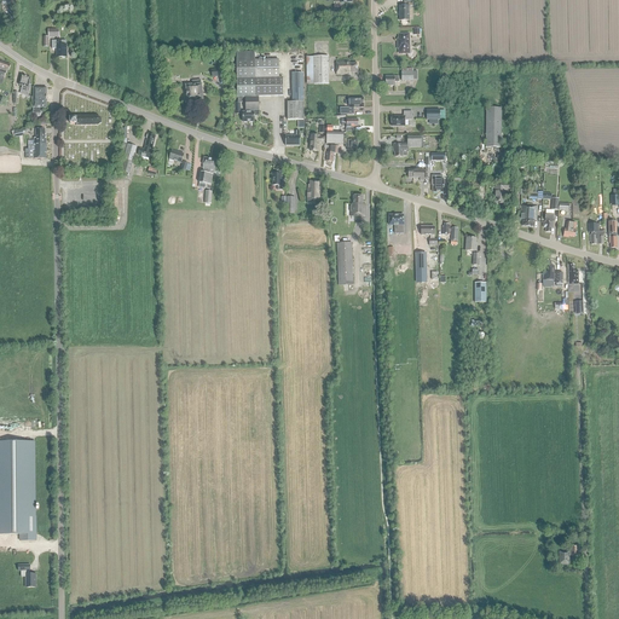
[(399,6),(399,21),(409,21),(409,6),(414,6),(412,1),(404,1),(404,6),(399,6)]
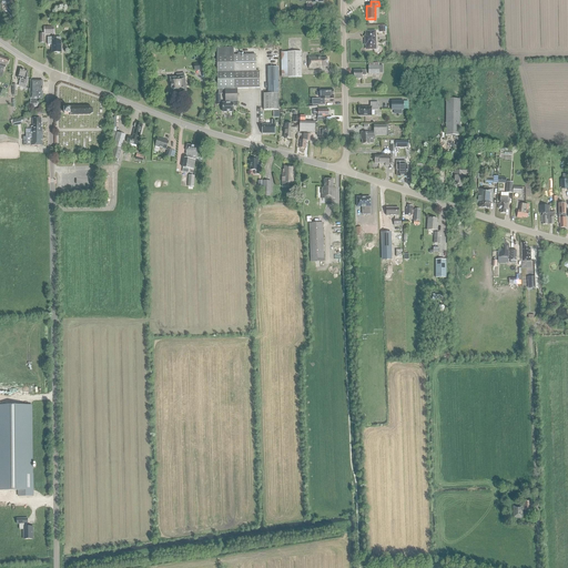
[(365,44),(366,44),(366,49),(375,49),(375,32),(365,32),(366,37),(365,37),(365,44)]
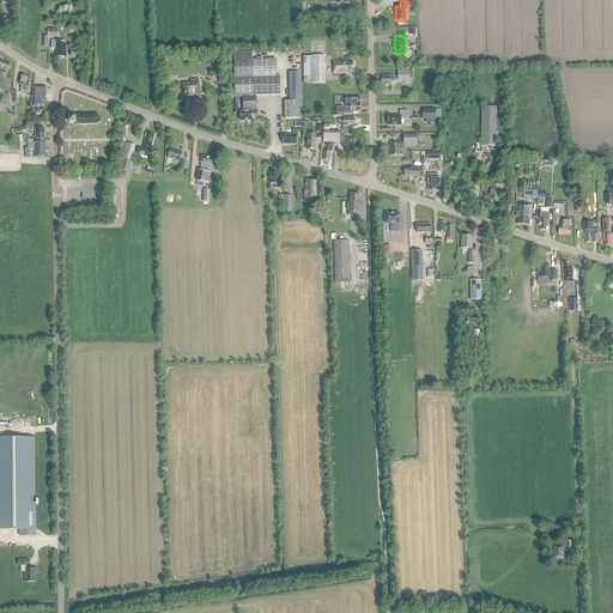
[(52,41),(52,48),(56,48),(56,58),(66,58),(66,44),(66,41),(60,41),(56,41),(52,41)]
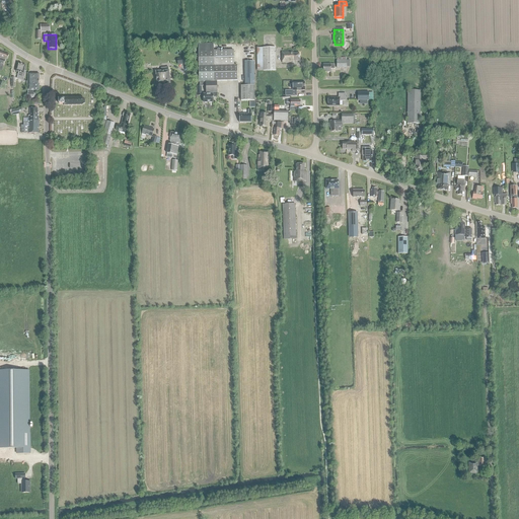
[(200,81),(200,86),(206,86),(206,95),(204,95),(204,103),(214,102),(213,94),(217,94),(217,88),(218,87),(217,86),(216,86),(216,81),(238,80),(237,66),(233,66),(233,50),(213,51),(212,45),(197,45),(199,81),(200,81)]
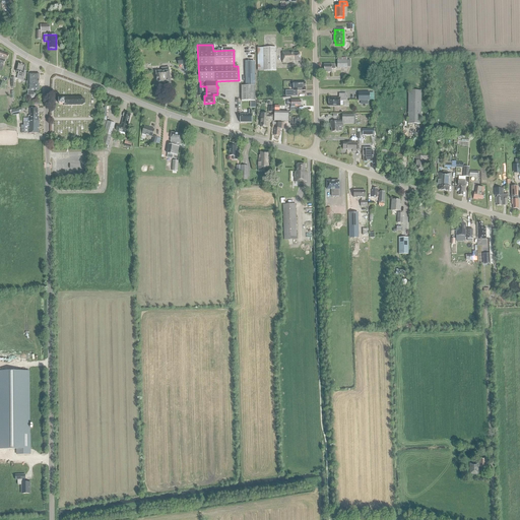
[(263,48),(264,71),(276,71),(276,48),(263,48)]
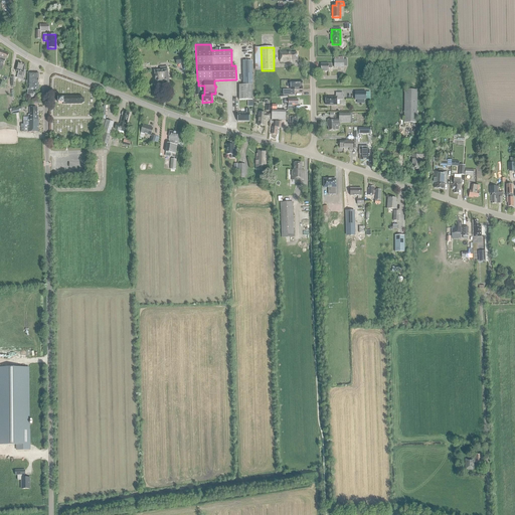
[(291,50),(280,51),(280,63),(291,62),(291,61),(297,61),(297,52),(291,52),(291,50)]
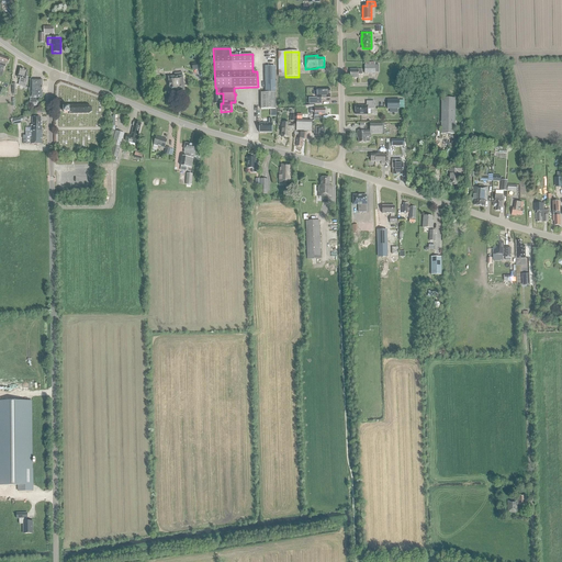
[(0,56),(0,70),(3,71),(6,64),(7,65),(9,59),(0,56)]
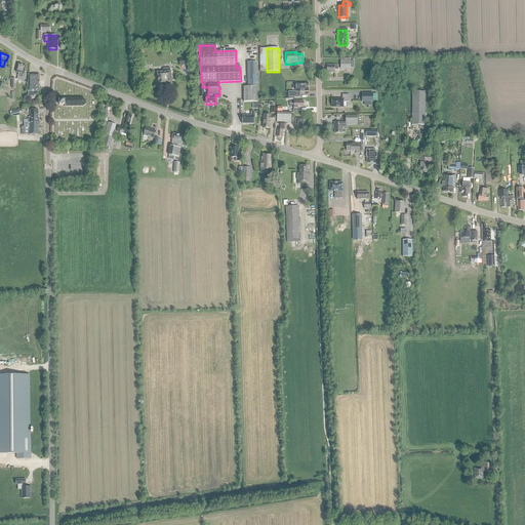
[(340,61),(340,69),(351,69),(351,61),(340,61)]
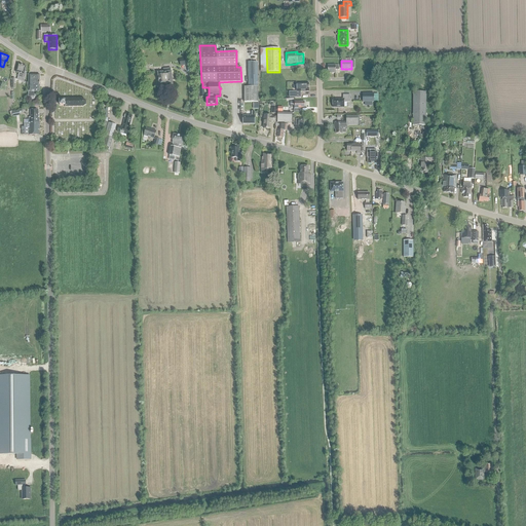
[(243,103),(258,103),(257,62),(248,62),(249,87),(243,87),(243,103)]
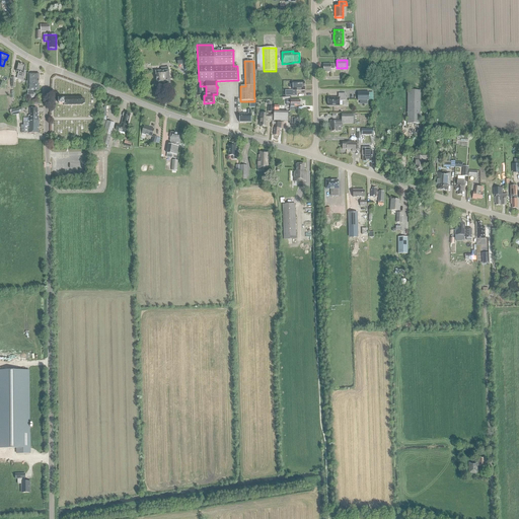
[(19,72),(17,79),(23,81),(26,71),(23,70),(25,65),(17,63),(15,71),(19,72)]
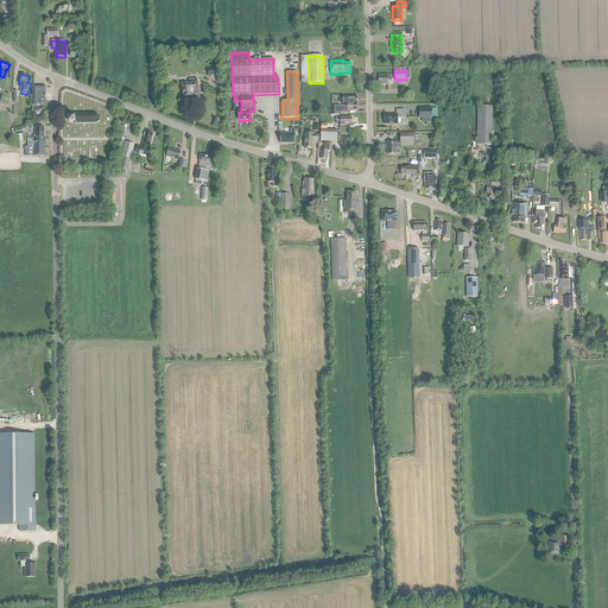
[(391,81),(391,75),(387,75),(378,75),(378,84),(387,84),(387,81),(391,81)]
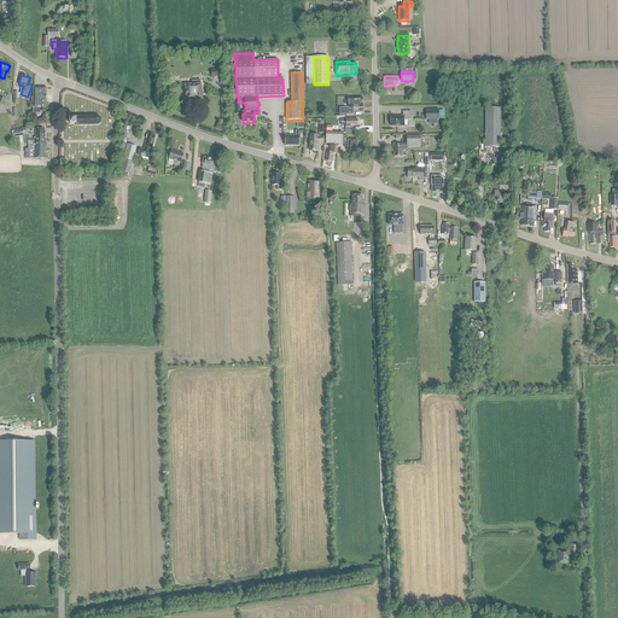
[(185,86),(186,103),(202,100),(200,85),(199,80),(191,81),(192,85),(185,86)]
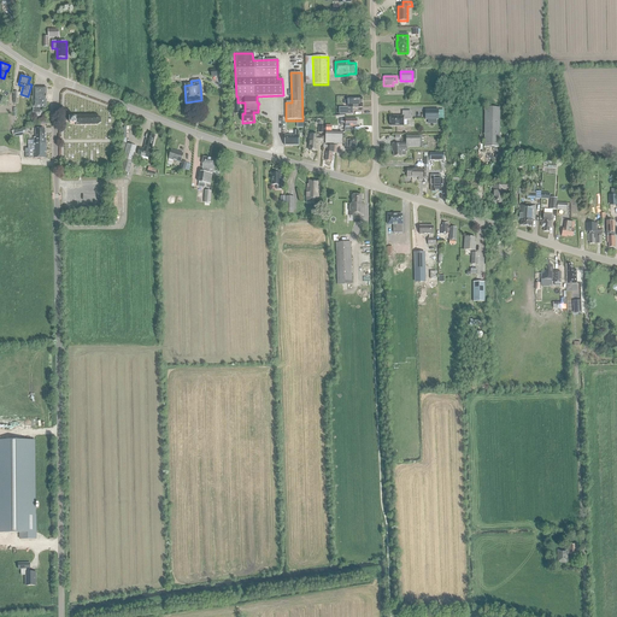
[(33,116),(40,116),(40,111),(39,111),(39,107),(45,107),(45,100),(46,100),(46,97),(45,97),(46,88),(33,88),(33,116)]
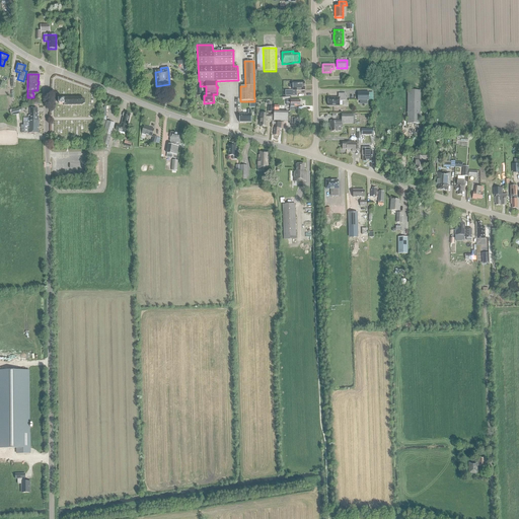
[(295,85),(292,86),(292,89),(288,89),(288,93),(297,93),(297,91),(305,90),(304,82),(295,83),(295,85)]
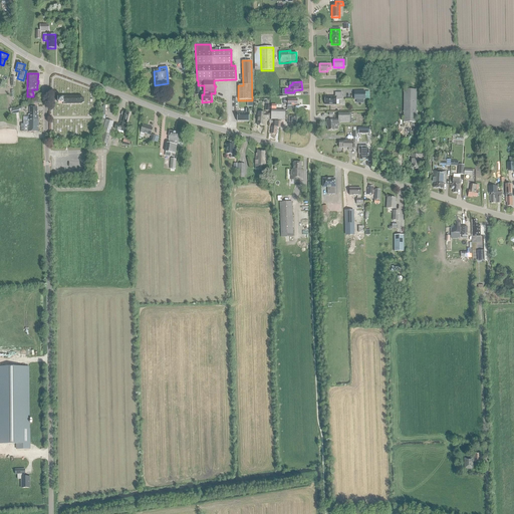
[(404,122),(416,122),(416,90),(404,90),(404,122)]
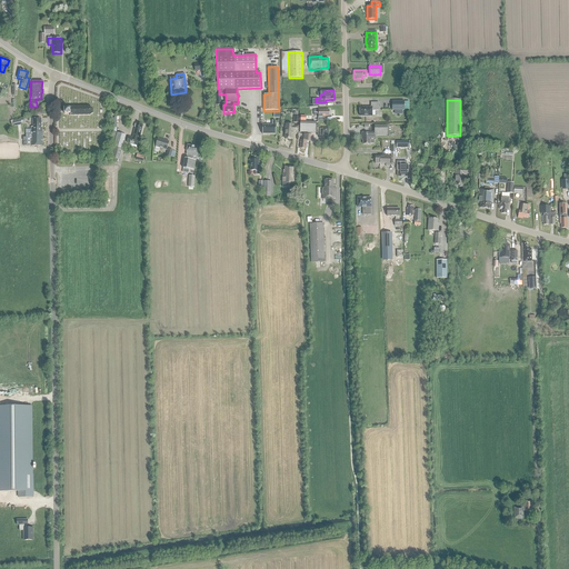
[(403,101),(392,101),(392,111),(403,110),(403,101)]
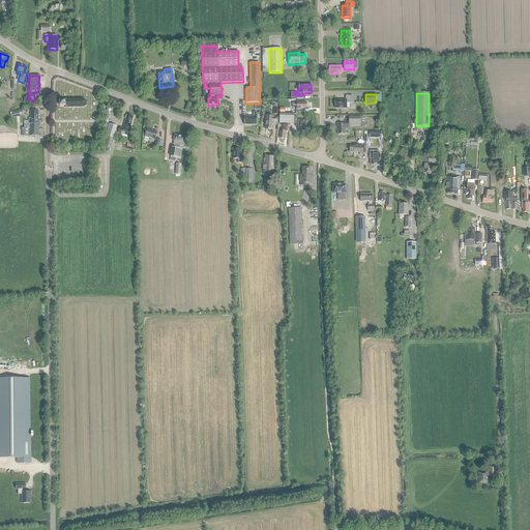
[(335,109),(347,109),(347,104),(353,104),(353,96),(346,96),(346,100),(335,100),(335,109)]
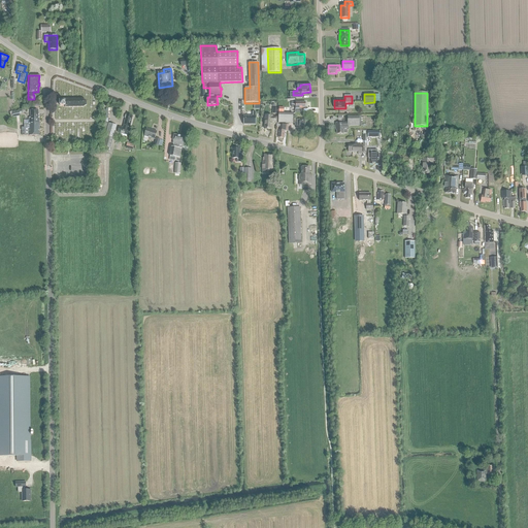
[(21,135),(28,135),(38,135),(38,114),(37,114),(37,110),(30,109),(30,118),(28,118),(28,127),(21,127),(21,135)]
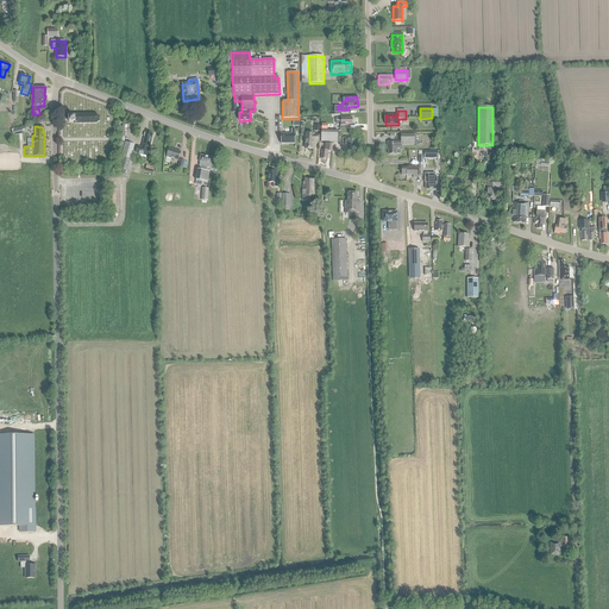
[(321,142),(338,142),(338,131),(321,131),(321,142)]
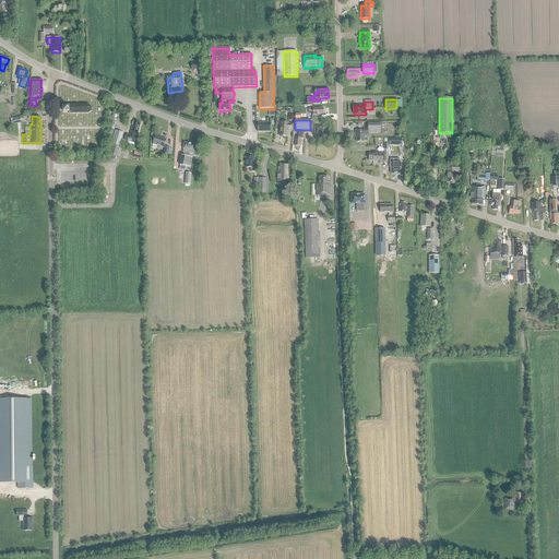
[(123,141),(134,144),(138,133),(137,133),(139,129),(138,129),(140,123),(133,121),(132,128),(131,127),(130,131),(132,132),(131,137),(126,134),(123,141)]
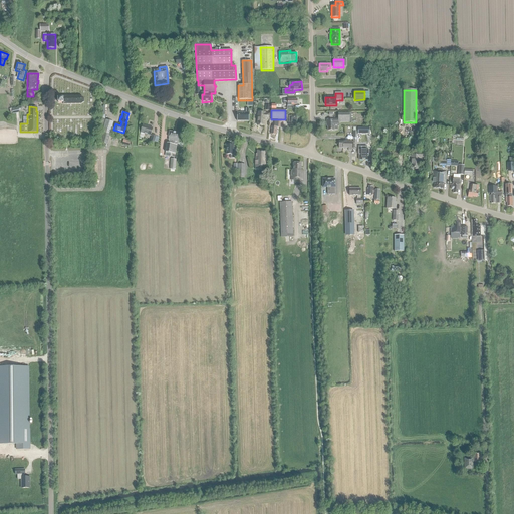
[(247,115),(237,115),(237,123),(249,123),(249,115),(249,111),(247,111),(247,115)]
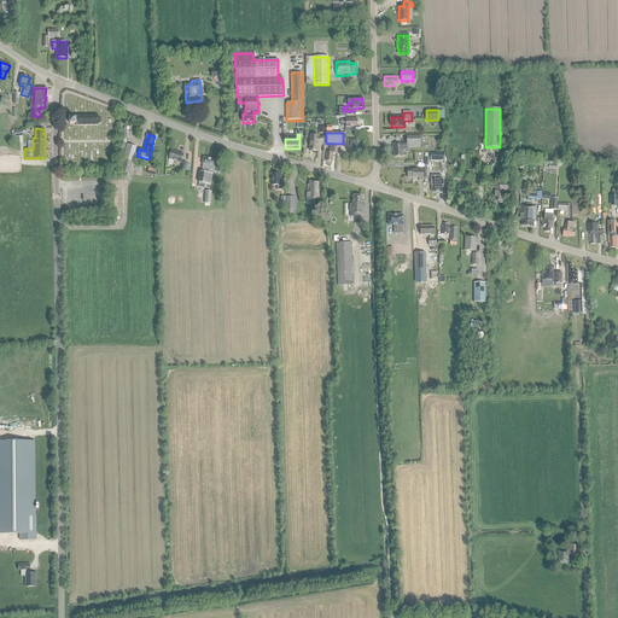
[(309,151),(318,152),(318,144),(322,145),(324,138),(319,138),(319,136),(310,136),(309,151)]
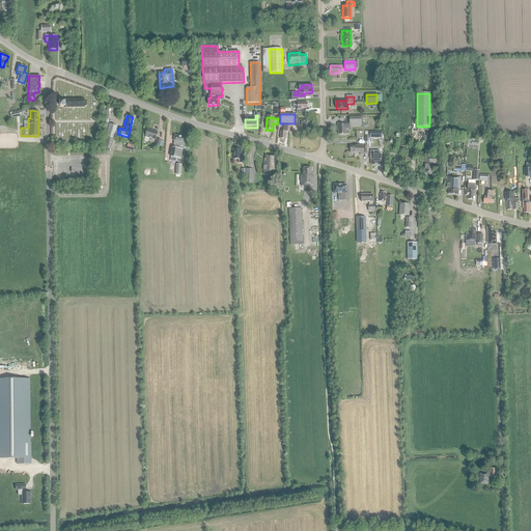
[(346,124),(346,123),(338,123),(338,130),(338,134),(345,135),(345,134),(348,134),(348,131),(350,131),(350,127),(361,127),(361,118),(350,117),(350,124),(346,124)]
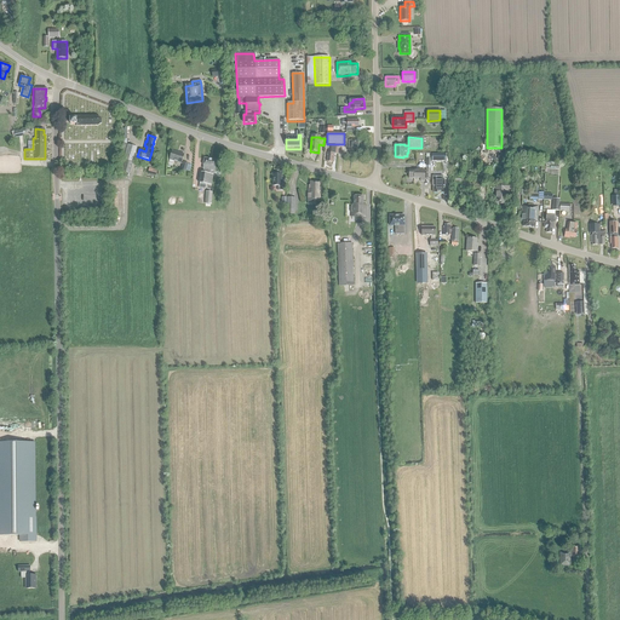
[(345,148),(348,148),(348,150),(357,151),(359,141),(345,141),(345,148)]
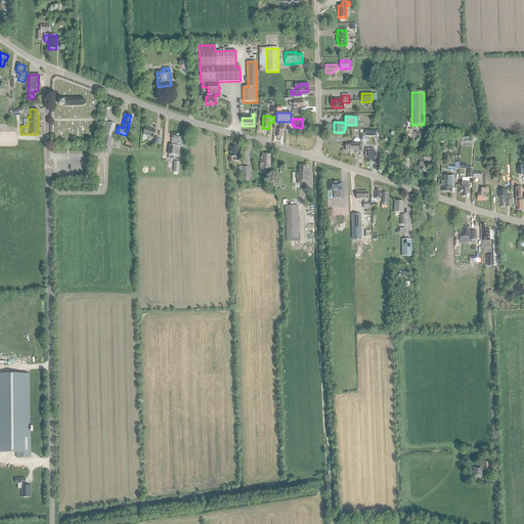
[(113,137),(116,125),(107,123),(104,133),(103,135),(104,136),(102,145),(110,147),(113,137)]
